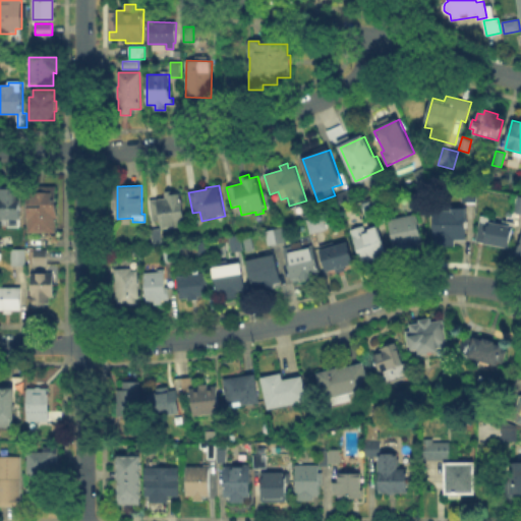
[(30,232),(30,187),(58,188),(57,232),(30,232)]
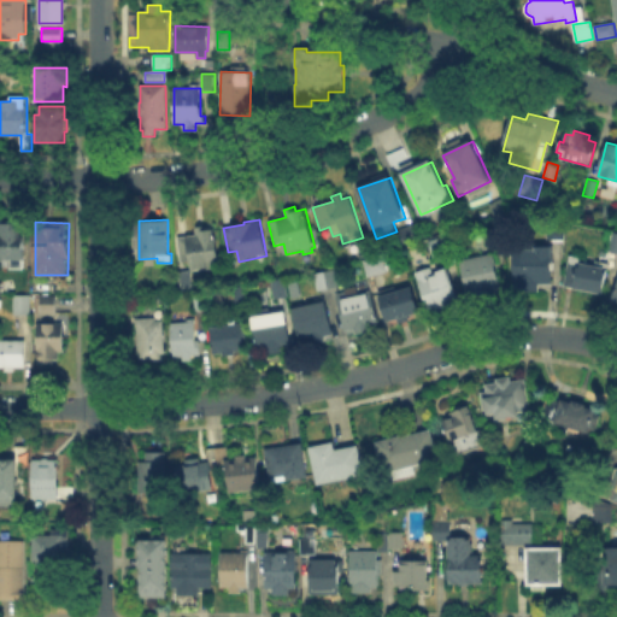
[(0,260),(0,224),(27,224),(25,260),(0,260)]
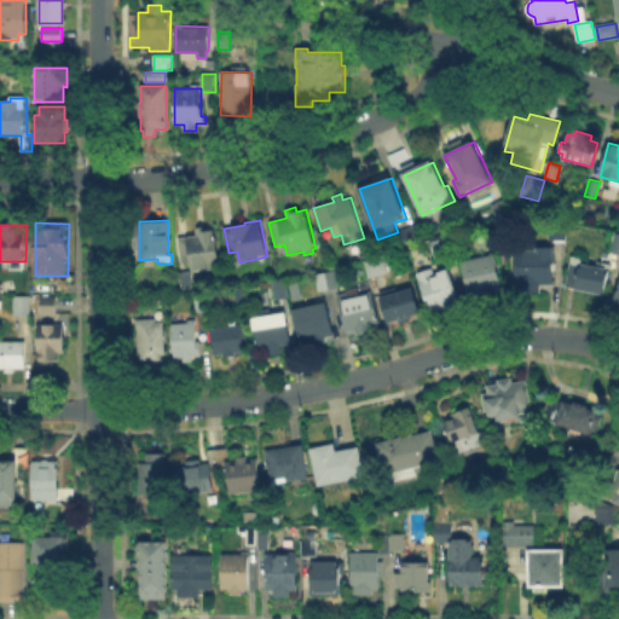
[(197,229),(207,226),(208,231),(214,230),(220,268),(192,273),(191,262),(183,264),(179,238),(197,235),(197,229)]
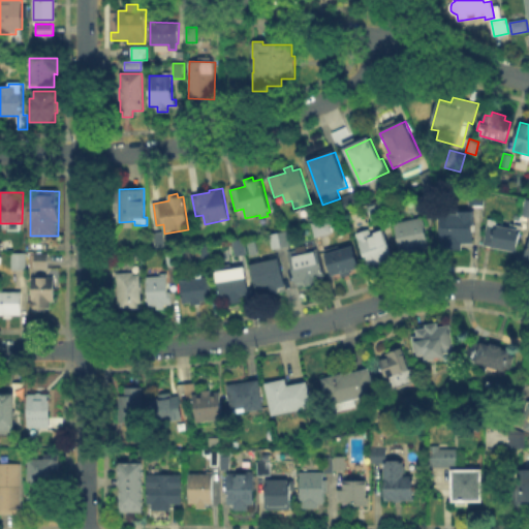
[(528,197),(528,216),(519,213),(524,196),(528,197)]
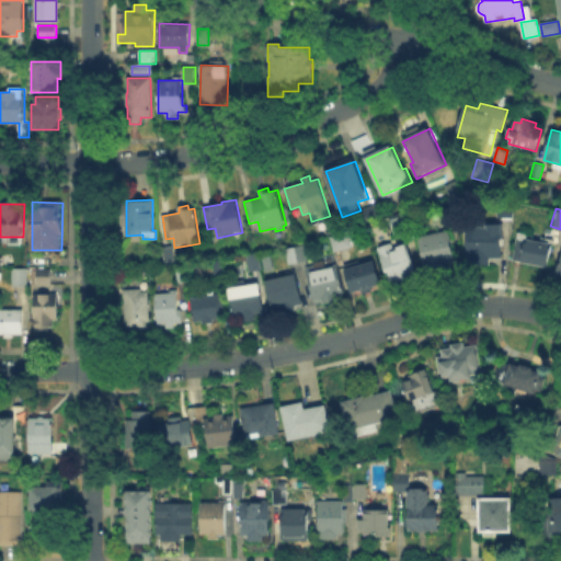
[(500,221),(499,258),(466,256),(467,220),(500,221)]
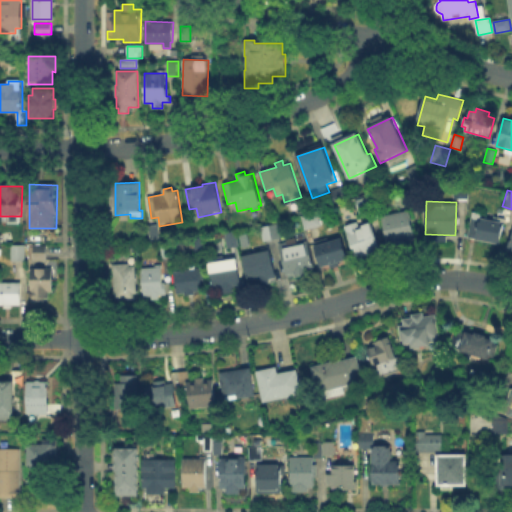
[(407,208),(413,237),(385,242),(379,214),(407,208)]
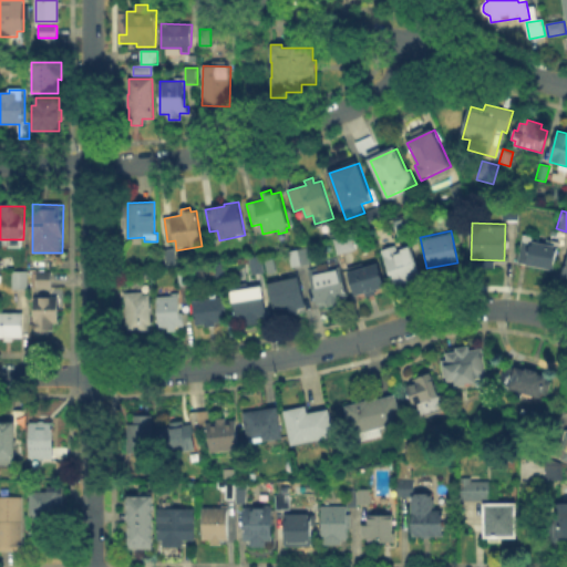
[(336,253),(332,237),(349,232),(353,247),(336,253)]
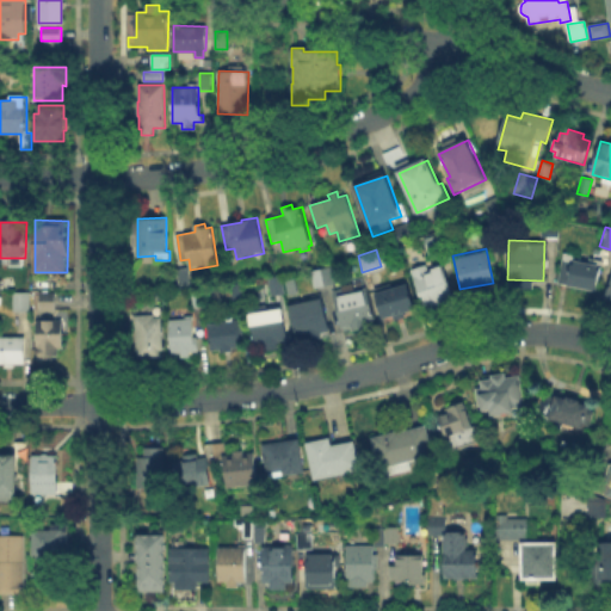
[(594,288),(559,283),(562,255),(598,260),(594,288)]
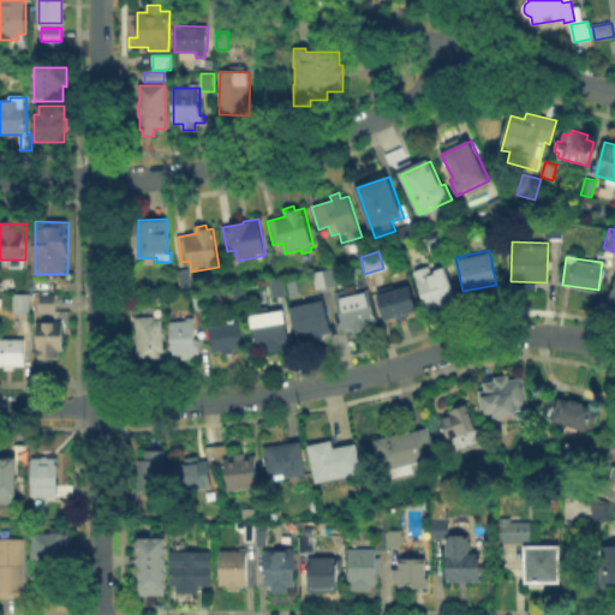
[(427,310),(415,273),(445,263),(457,300),(427,310)]
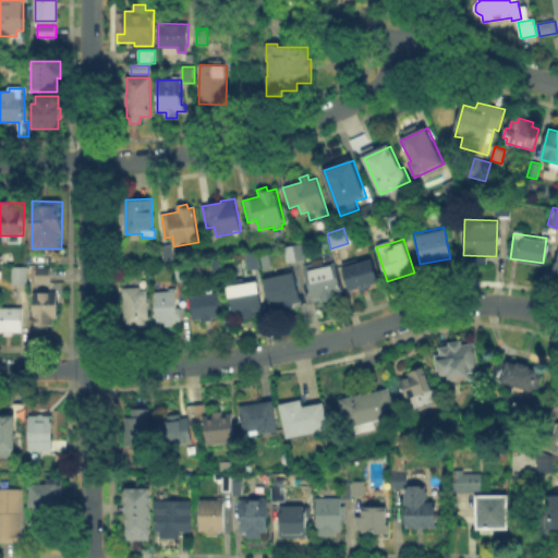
[(282,245),(301,241),(304,257),(286,261),(282,245)]
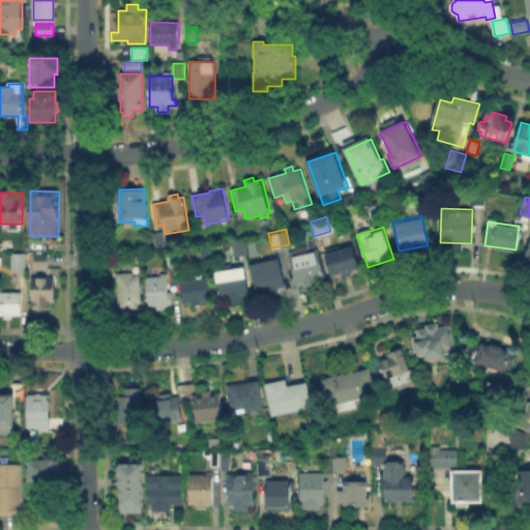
[(153,234),(163,232),(165,247),(156,248),(153,234)]
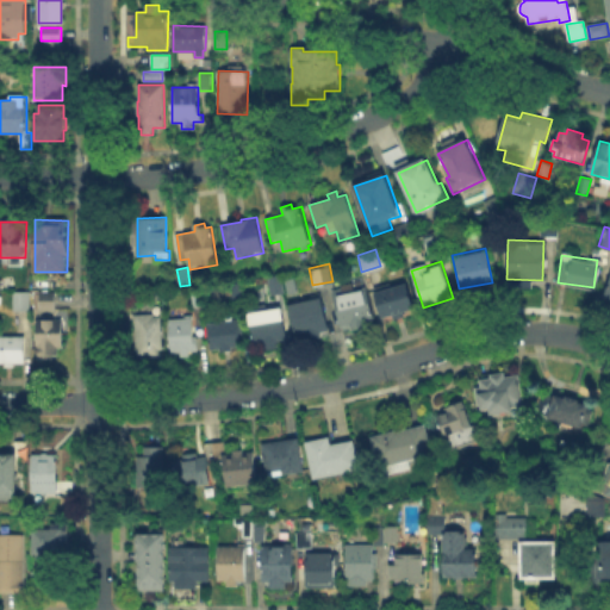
[(268,293),(266,274),(279,272),(282,291),(268,293)]
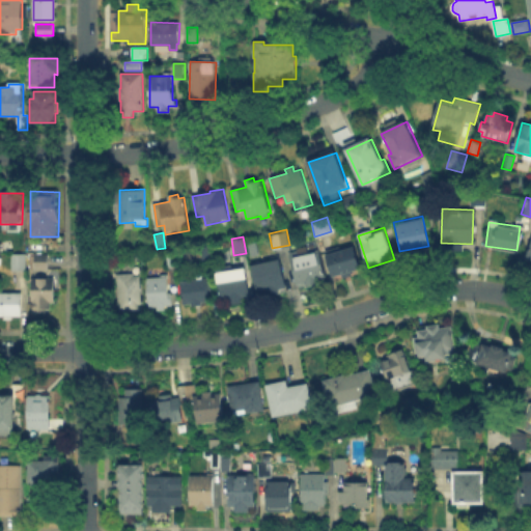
[(246,241),(254,239),(257,253),(250,255),(246,241)]
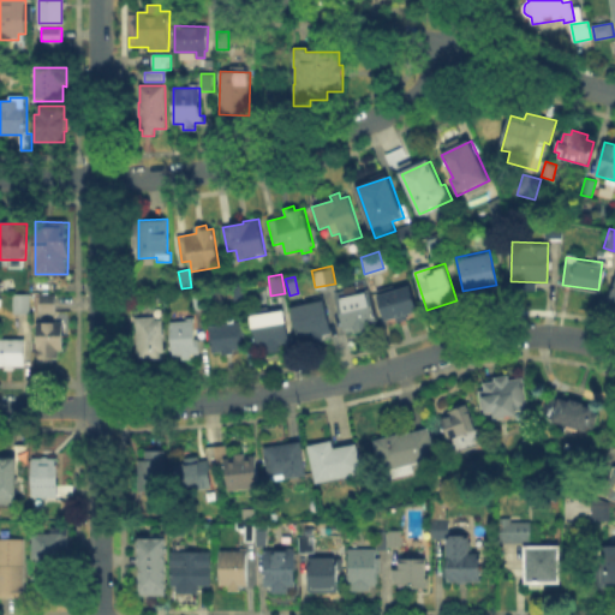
[(375,293),(407,284),(415,309),(382,318),(375,293)]
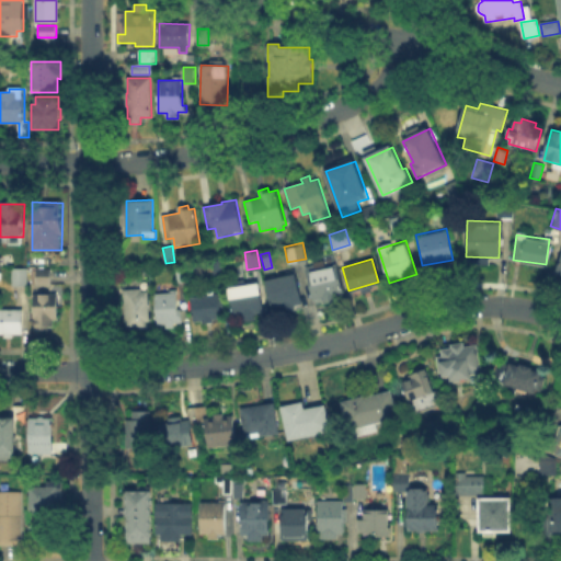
[(335,262),(342,293),(310,300),(304,270),(335,262)]
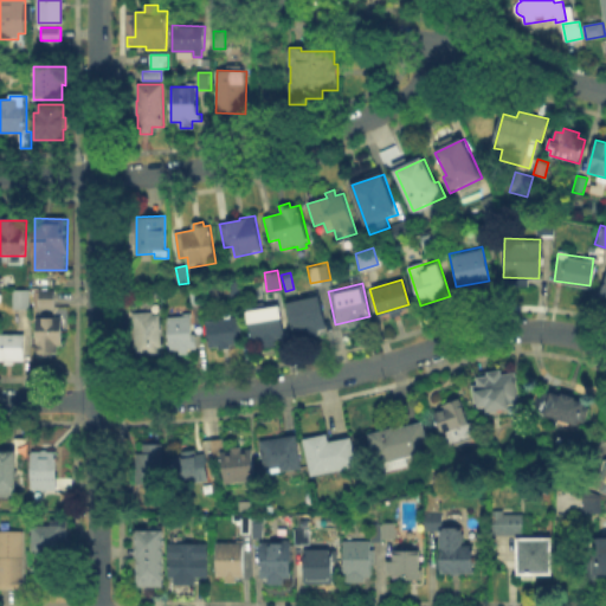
[(39,308),(39,292),(57,292),(57,308),(39,308)]
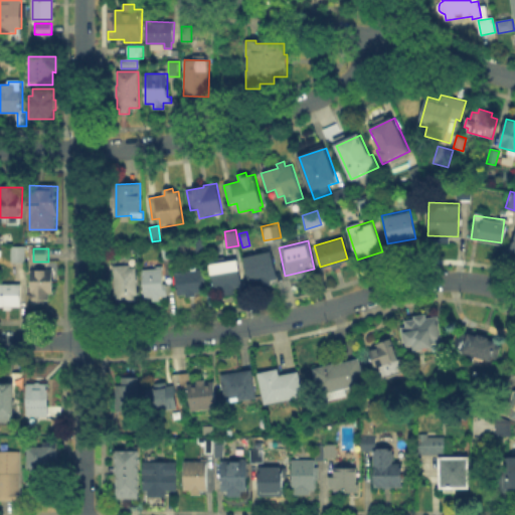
[(14,249),(26,249),(26,264),(14,264),(14,249)]
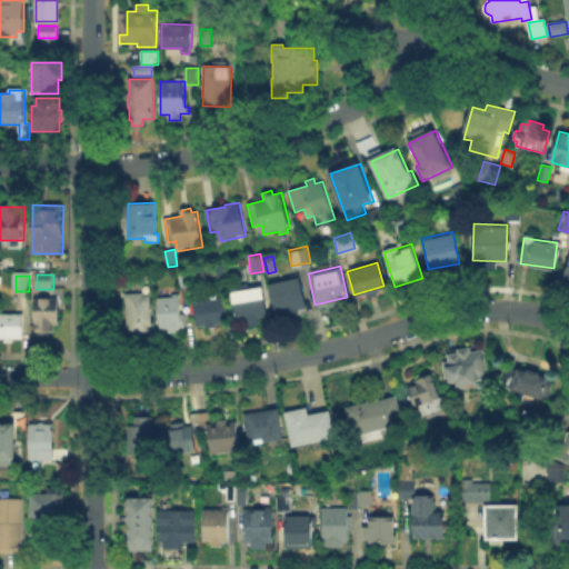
[(297,276),(303,308),(273,313),(267,281),(297,276)]
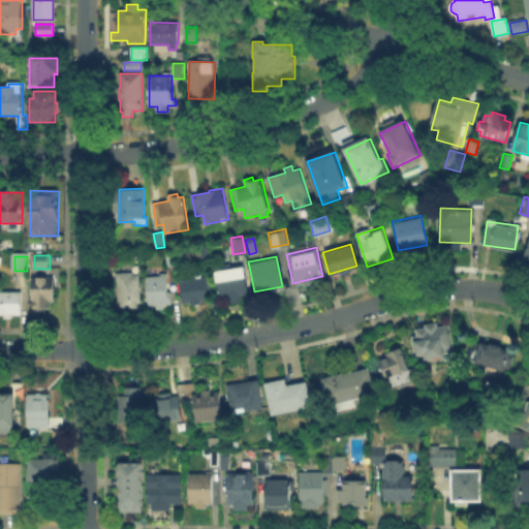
[(241,265),(247,297),(219,303),(213,270),(241,265)]
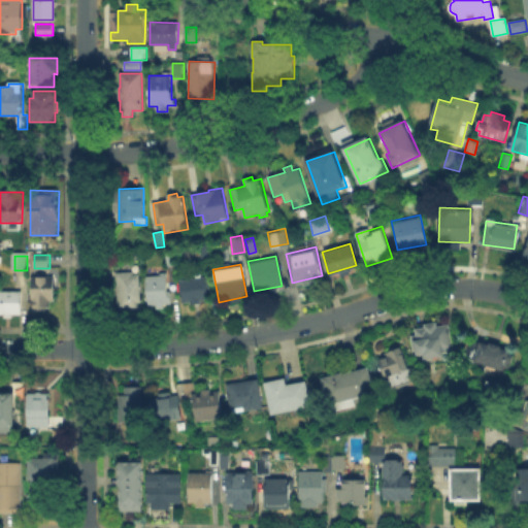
[(113,270),(137,269),(138,304),(116,305),(113,270)]
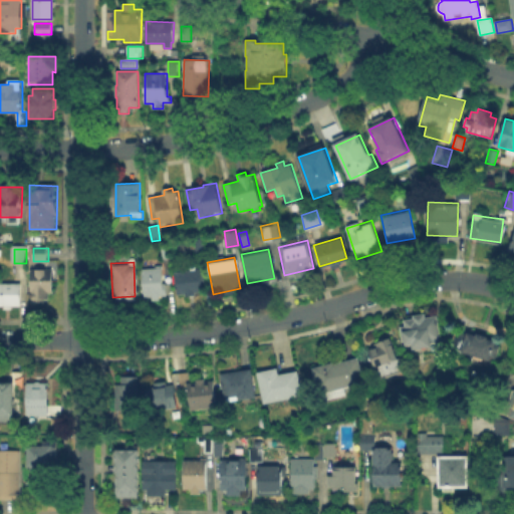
[(160,266),(162,294),(144,295),(142,267),(160,266)]
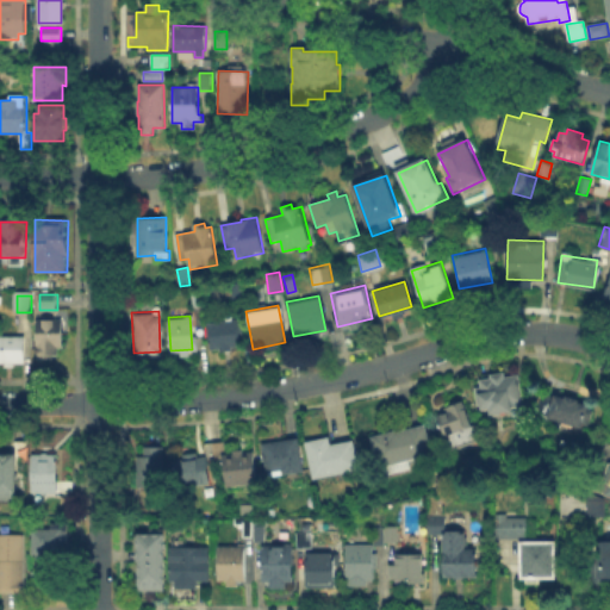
[(209,347),(205,322),(237,317),(242,342),(209,347)]
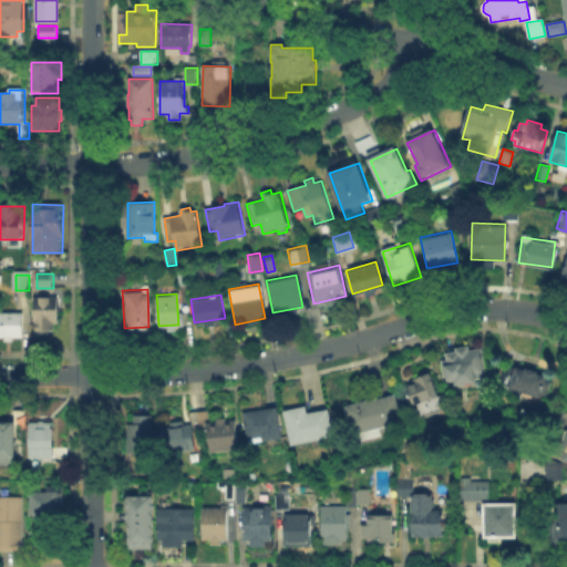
[(52,336),(37,336),(37,299),(61,299),(61,323),(52,323),(52,336)]
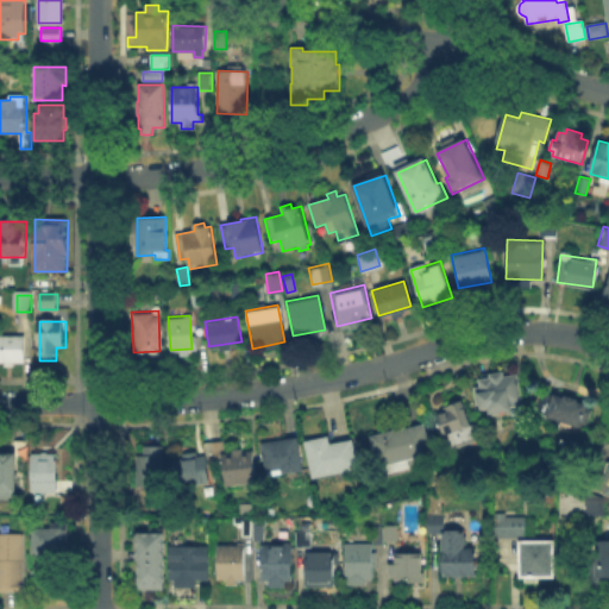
[(0,338),(25,339),(25,365),(0,365),(0,338)]
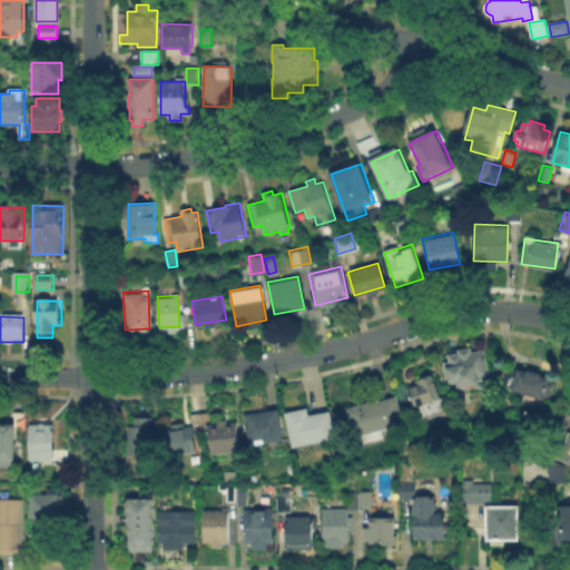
[(443,353),(481,347),(487,379),(449,384),(443,353)]
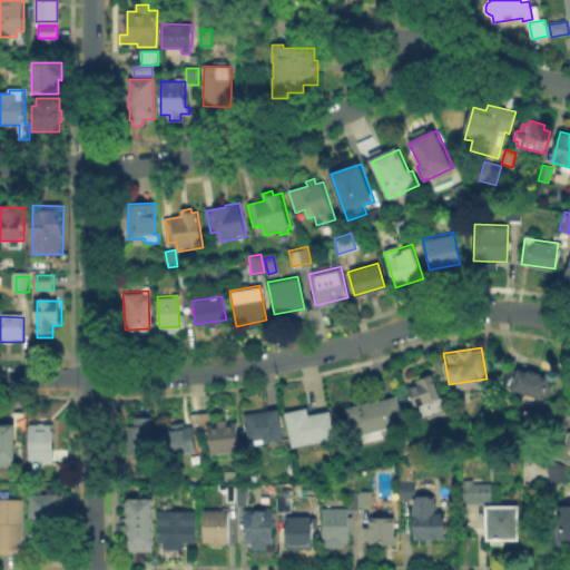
[(543,399),(509,387),(516,364),(551,374),(543,399)]
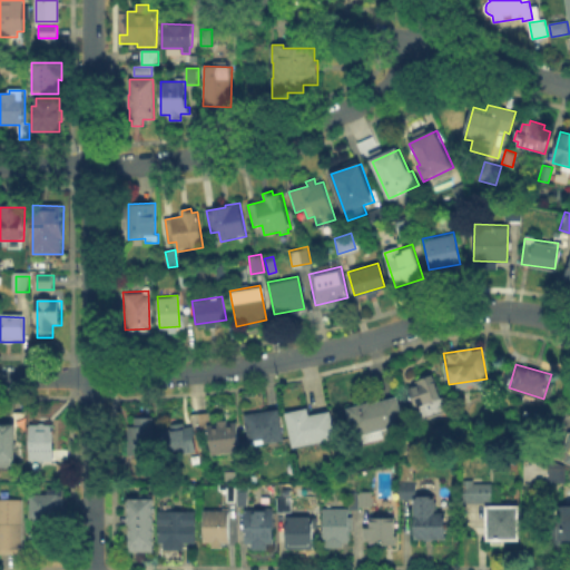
[(408,385),(434,375),(446,408),(420,418),(408,385)]
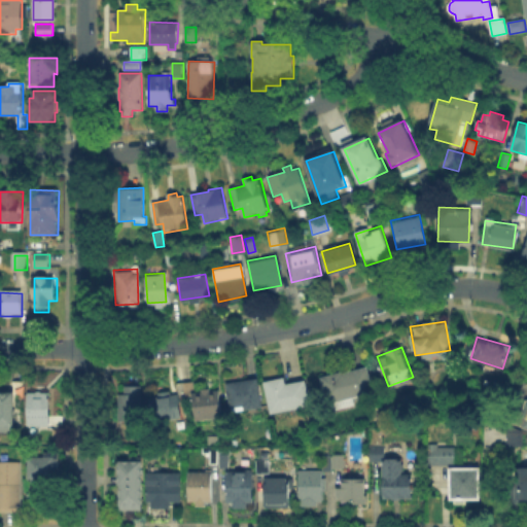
[(318,376),(364,364),(373,394),(326,407),(318,376)]
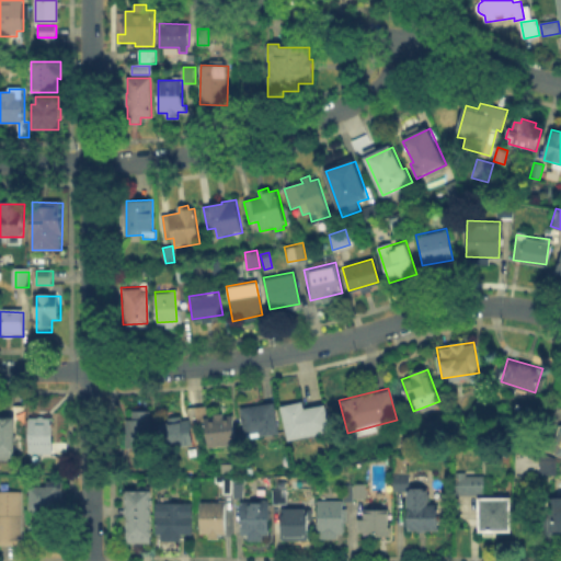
[(278,405),(320,397),(327,430),(286,438),(278,405)]
